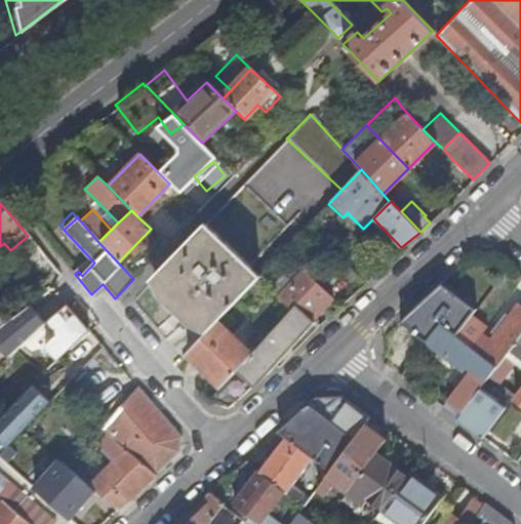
[(194,318),(207,330),(216,321),(258,277),(203,225),(175,253),(152,278),(165,291),(162,294),(191,321),(194,318)]
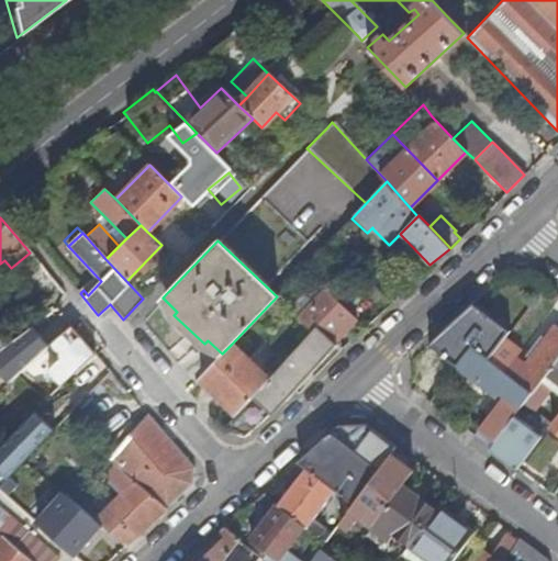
[(297,311),(302,315),(321,294),(311,285),(291,306),(297,311)]
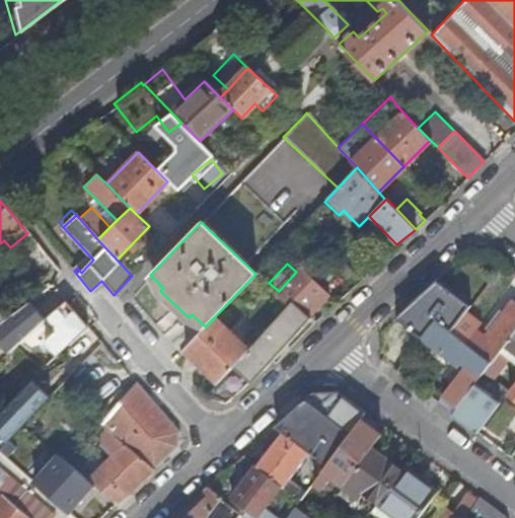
[(302,266),(296,273),(301,277),(307,271),(302,266)]
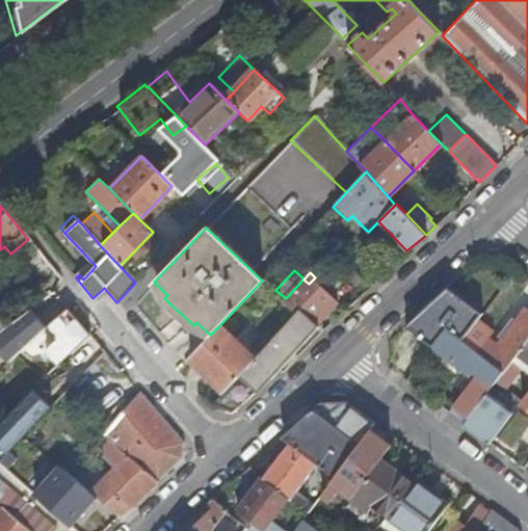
[(304,279),(286,298),(298,310),(316,291),(309,284),(304,280),(304,279)]
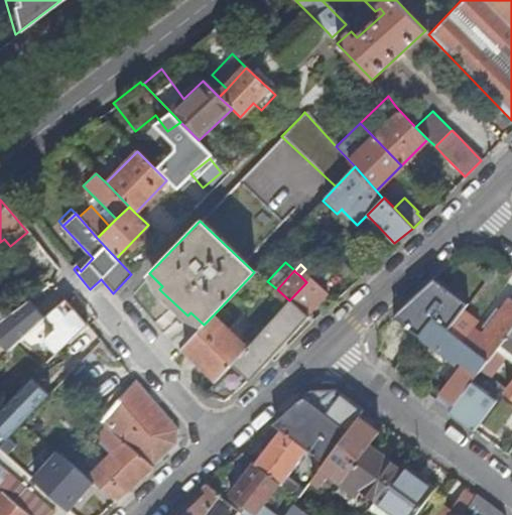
[(322,296),(306,282),(289,300),(304,314),(322,296)]
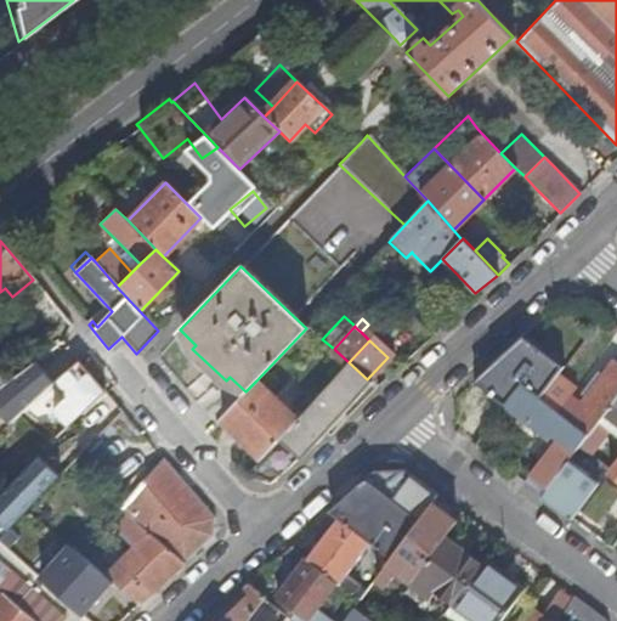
[(305,380),(320,394),(349,362),(334,349),(305,380)]
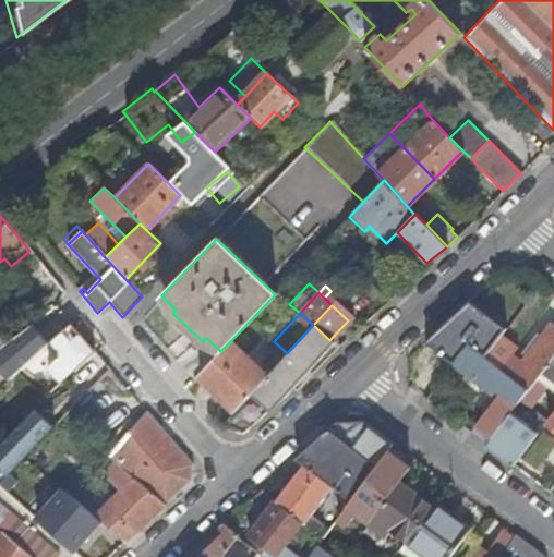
[(519,362),(509,353),(507,355),(497,368),(520,385),(527,390),(553,353),(553,324),(550,322),(519,362)]
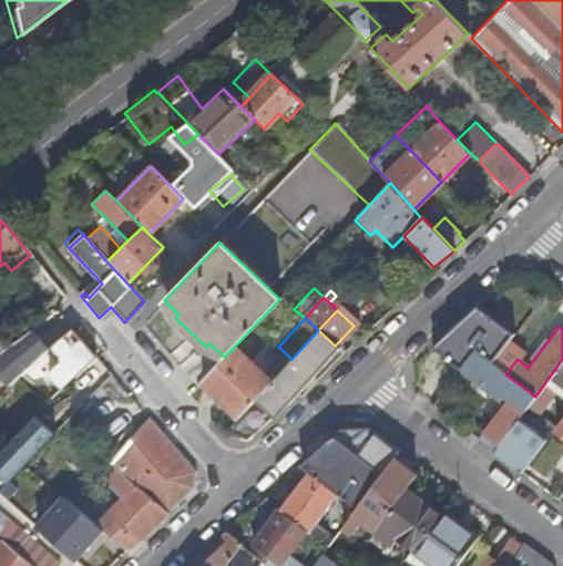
[(80,345),(82,341),(78,337),(71,329),(63,336),(50,348),(63,361),(48,376),(61,389),(93,358),(80,345)]
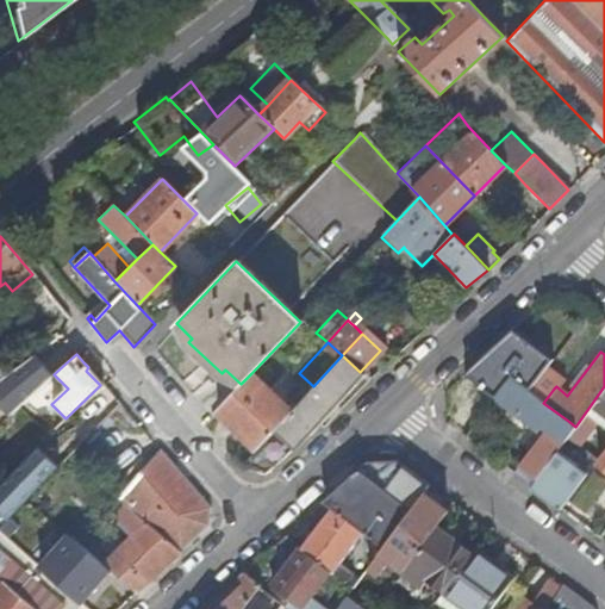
[(254,468),(267,471),(281,458),(306,433),(307,435),(359,379),(363,384),(368,379),(360,372),(342,355),(313,386),(291,410),(256,448),(238,467),(254,468)]
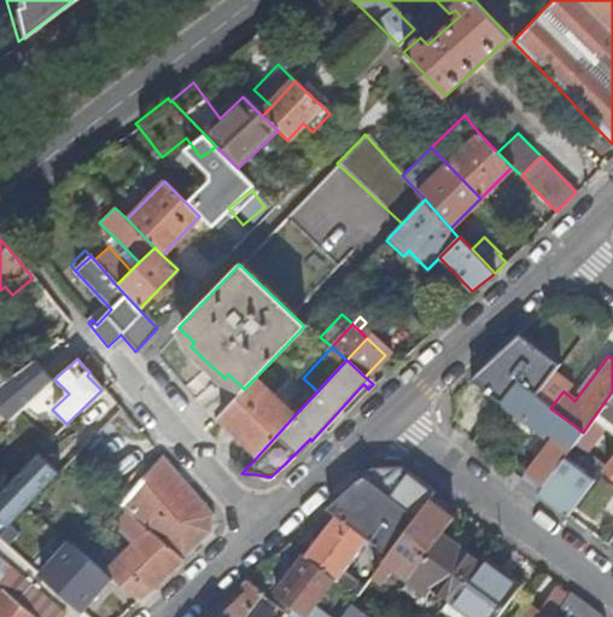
[(509,390),(482,366),(456,389),(488,415),(509,390)]
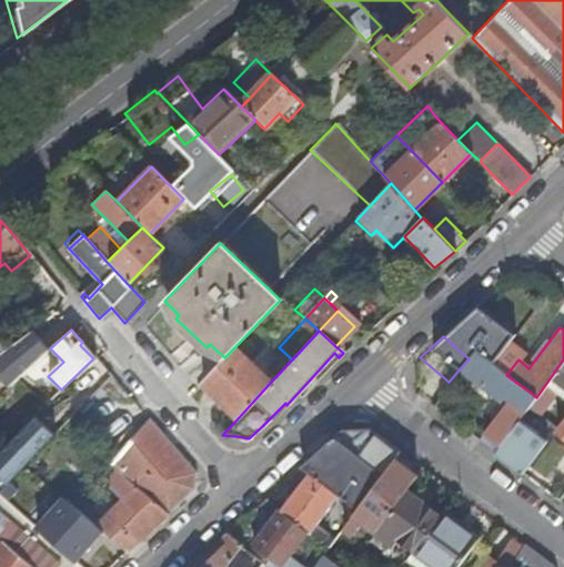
[(495,345),(484,360),(505,376),(506,375),(516,362),(495,345)]
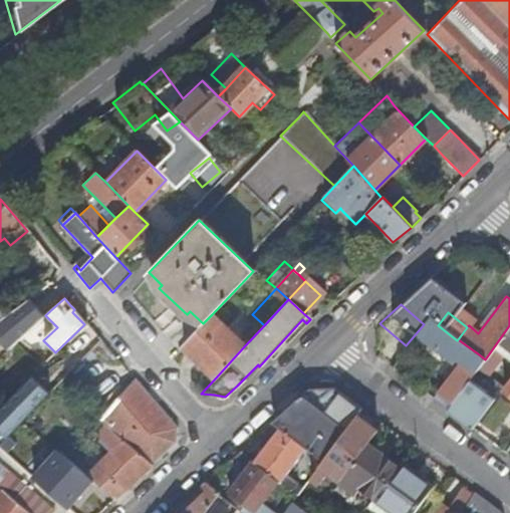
[(183,344),(200,361),(229,330),(212,314),(203,323),(183,344)]
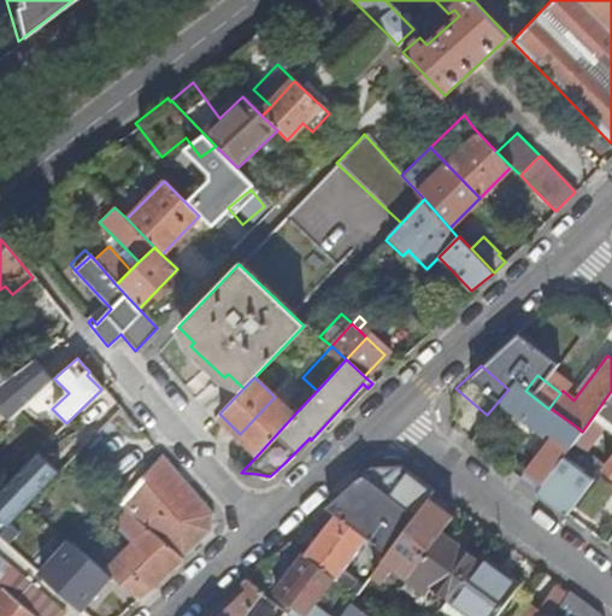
[(525,391),(517,385),(501,405),(510,411),(529,426),(542,435),(547,429),(552,434),(523,471),(541,486),(563,457),(571,446),(564,440),(575,426),(549,408),(548,409),(525,391)]
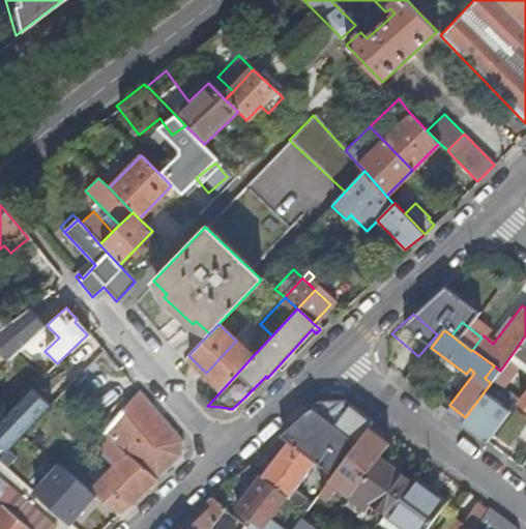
[(516,368),(525,375),(525,335),(500,371),(493,380),(501,387),(516,368)]
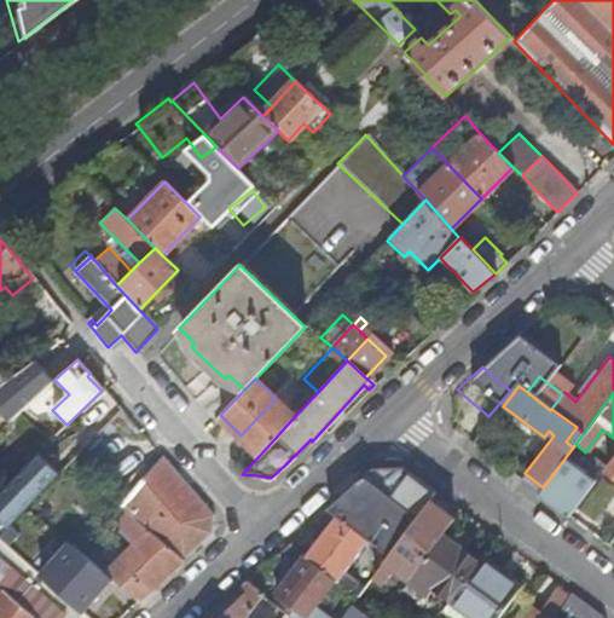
[(99,427),(120,408),(108,394),(87,415),(76,426),(91,439),(100,428),(99,427)]
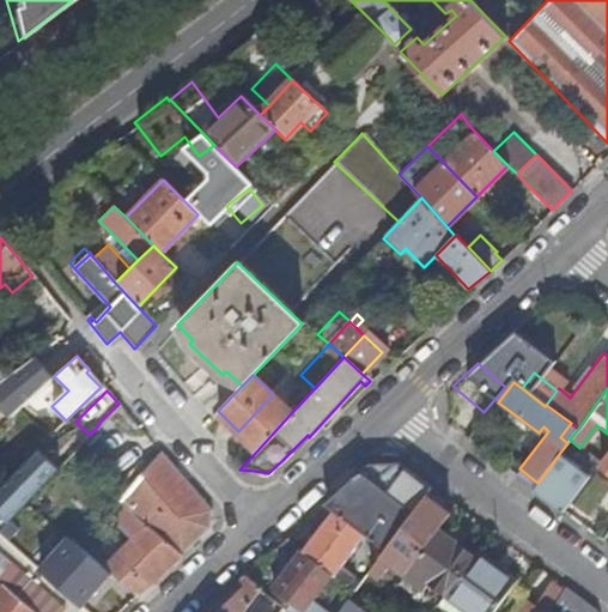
[(238,431),(257,450),(292,412),(273,394),(238,431)]
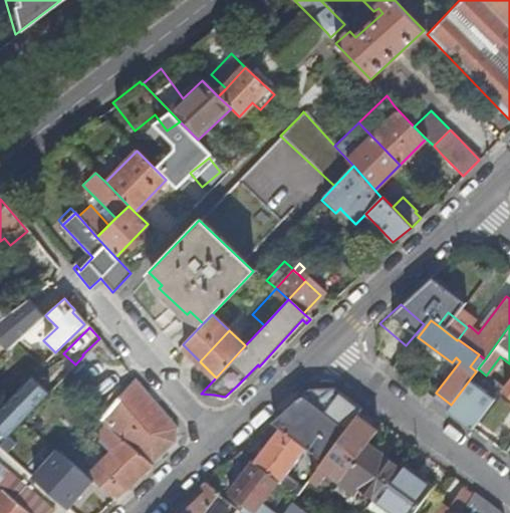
[(441,354),(425,342),(420,349),(436,361),(441,354)]
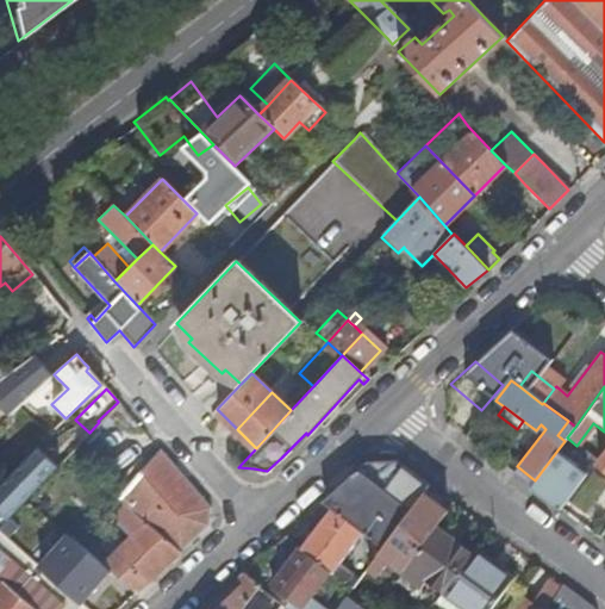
[(575,427),(568,421),(557,435),(565,441),(567,437),(575,427)]
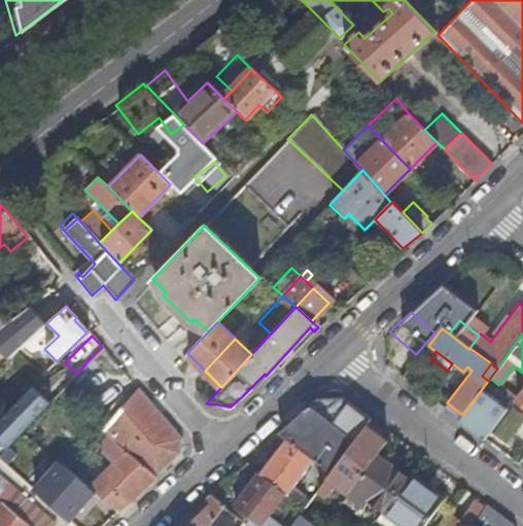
[(80,378),(85,394),(105,386),(99,371),(80,378)]
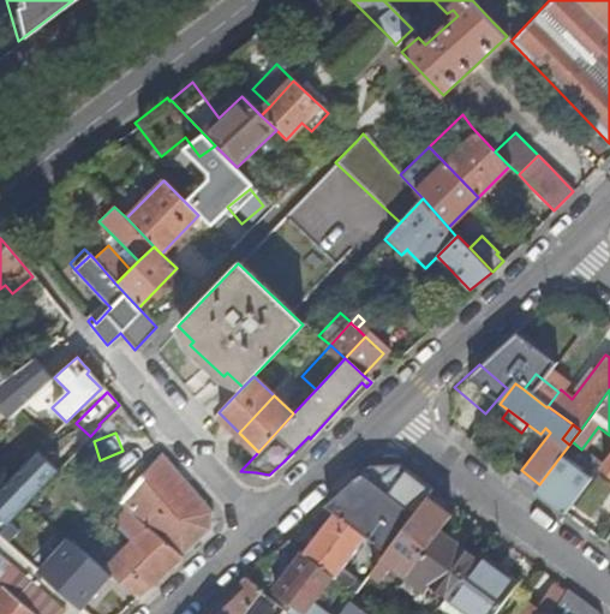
[(160,453),(118,502),(126,511),(181,555),(209,530),(210,513),(160,453)]
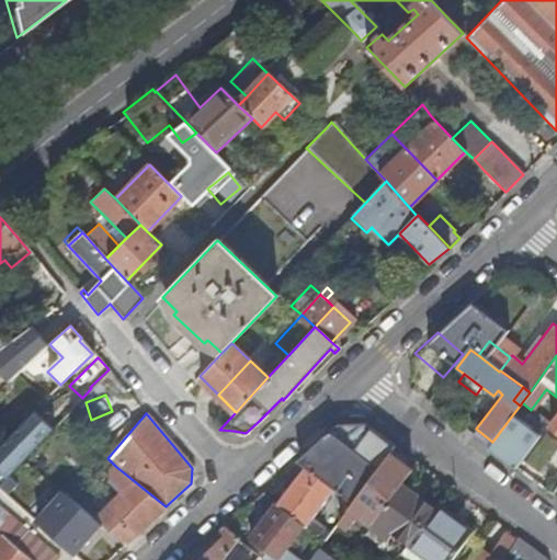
[(538,436),(512,415),(492,442),(488,447),(515,467),(521,459),(538,436)]
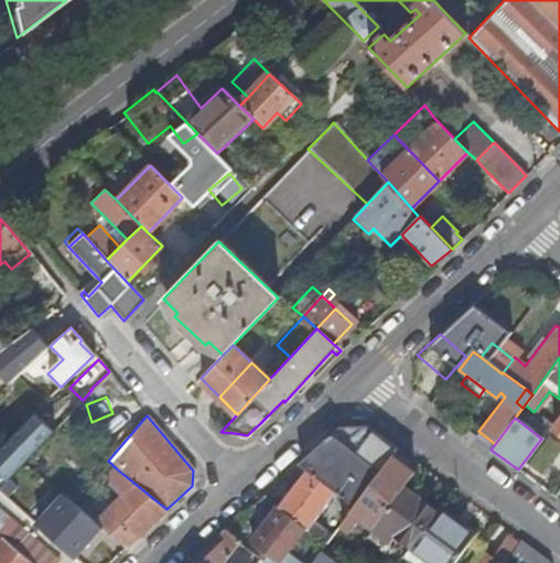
[(300,462),(308,467),(335,489),(344,496),(354,504),(389,456),(396,447),(366,426),(338,426),(300,462)]
